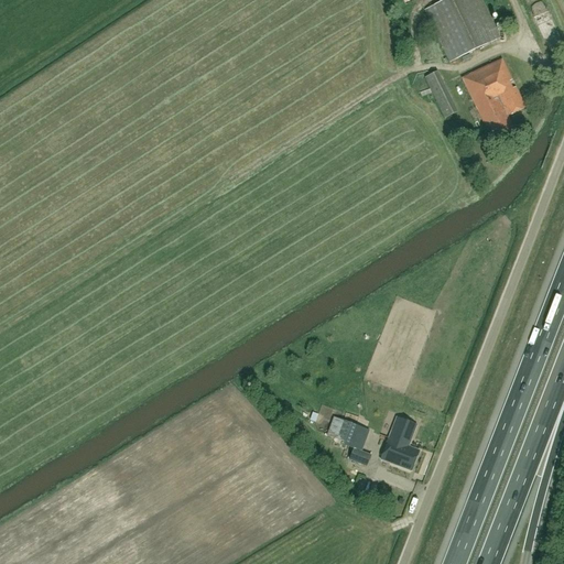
[(499,38),(480,0),(445,0),(425,10),(449,62),(461,56),(468,53),(499,38)]
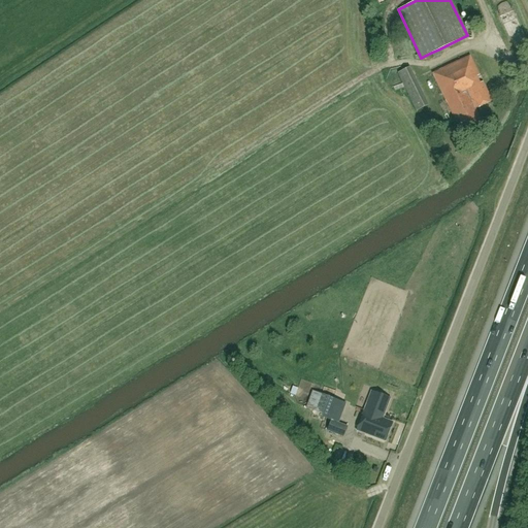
[(501,25),(509,19),(503,9),(495,14),(501,25)]
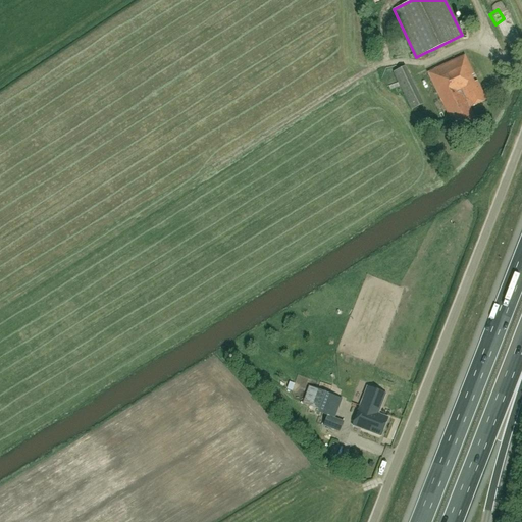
[(486,99),(477,81),(474,82),(471,75),(474,74),(465,55),(428,72),(456,129),(476,120),(470,107),(486,99)]
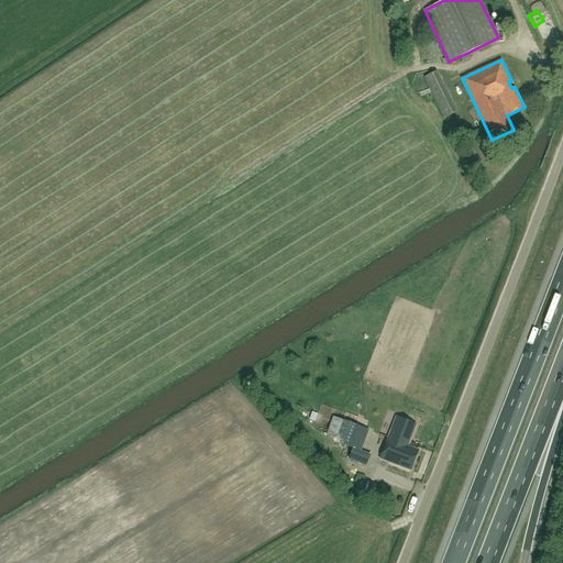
[(437,72),(424,78),(443,119),(456,113),(437,72)]
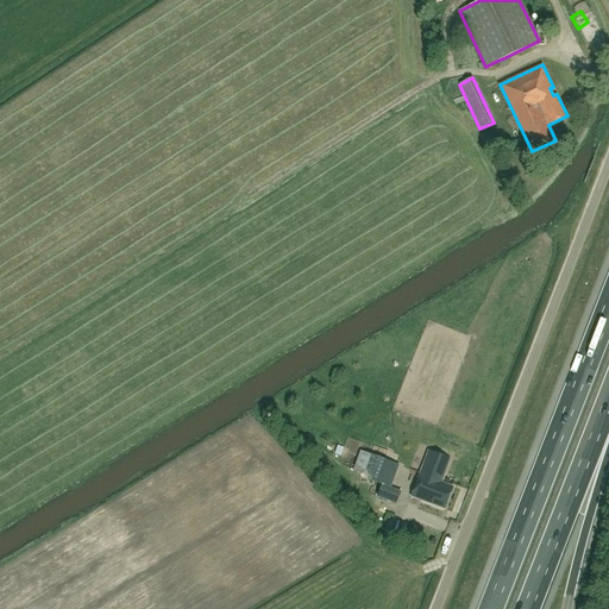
[(391,487),(399,465),(360,451),(351,482),(360,485),(363,475),(372,477),(371,482),(381,485),(377,497),(396,504),(401,490),(391,487)]
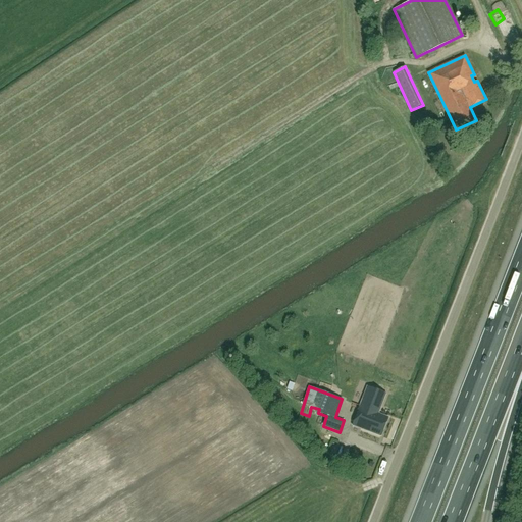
[(378,413),(385,394),(367,386),(352,425),(381,436),(388,417),(378,413)]
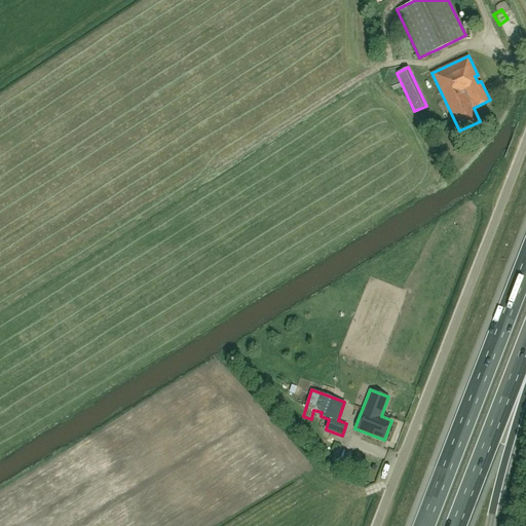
All buildings are outlined.
